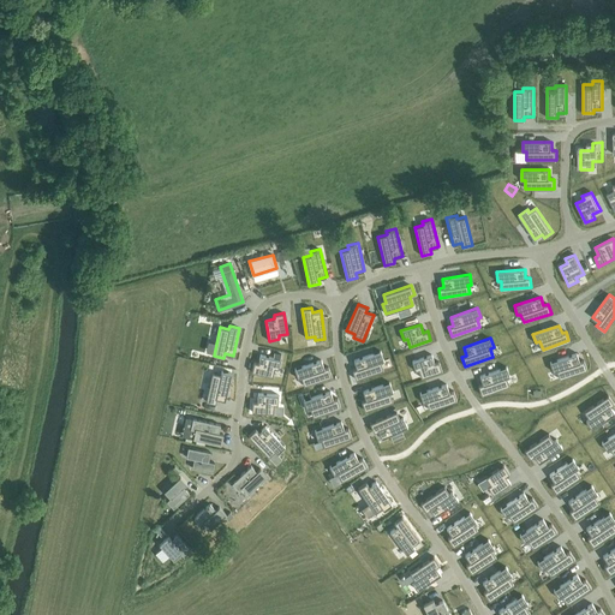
[(357,368),(352,370),(356,380),(383,370),(381,362),(384,360),(381,351),(354,360),(357,368)]
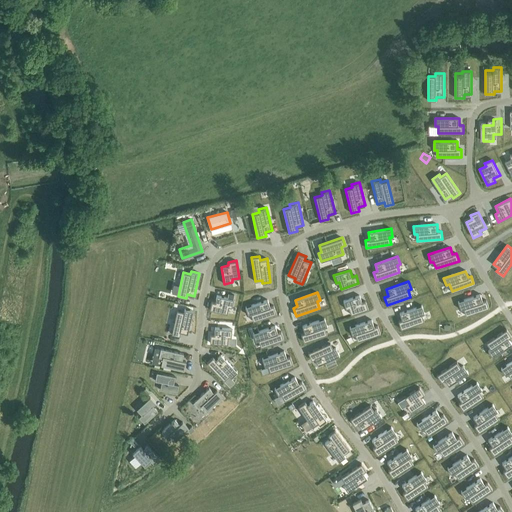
[(480,294),(458,301),(461,309),(464,308),(465,315),(488,307),(486,300),(482,301),(480,294)]
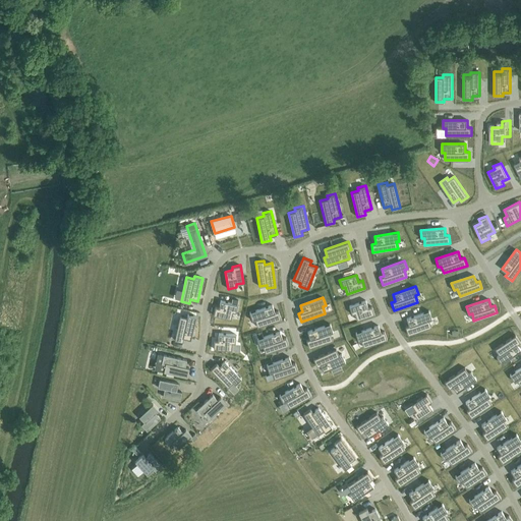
[(215,306),(213,314),(231,319),(233,311),(236,312),(237,304),(221,300),(219,307),(215,306)]
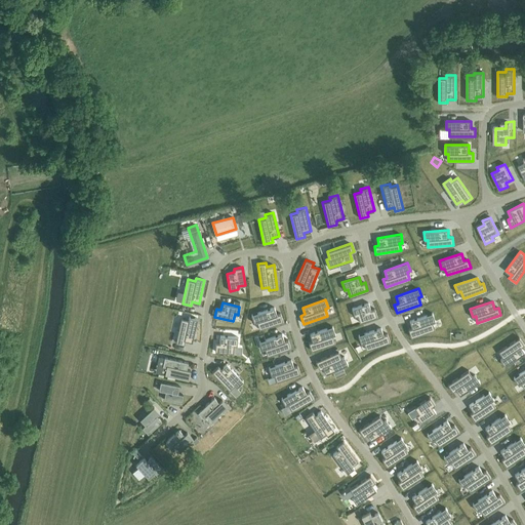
[(368,303),(352,308),(355,316),(357,316),(360,322),(377,317),(374,309),(371,310),(368,303)]
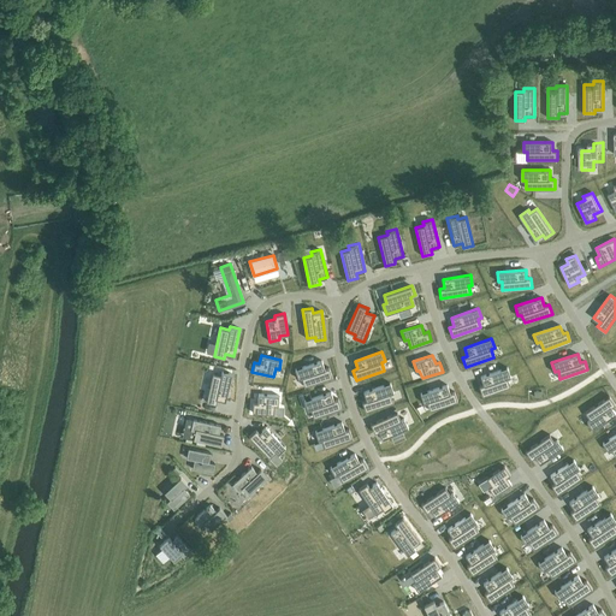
[(321,360),(295,369),(298,379),(302,378),(304,386),(332,377),(329,367),(325,368),(321,360)]
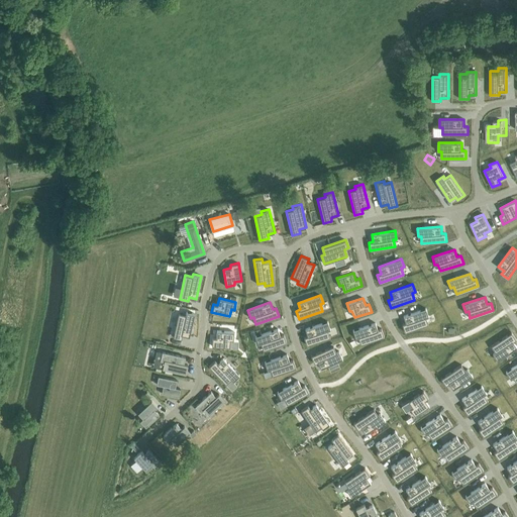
[(406,323),(402,324),(405,332),(428,324),(426,317),(428,316),(426,308),(403,316),(406,323)]
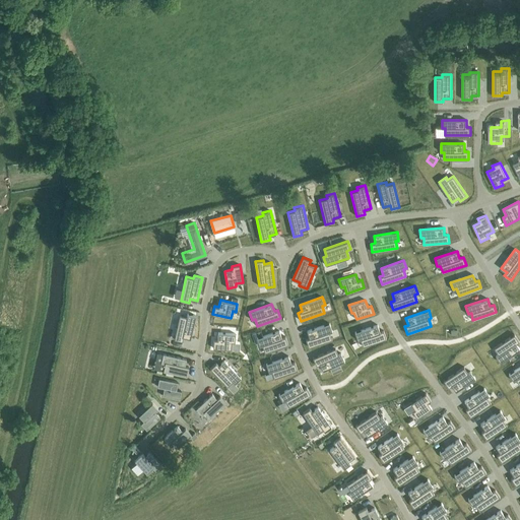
[(180,315),(174,339),(183,341),(183,337),(190,339),(196,316),(187,314),(187,317),(180,315)]
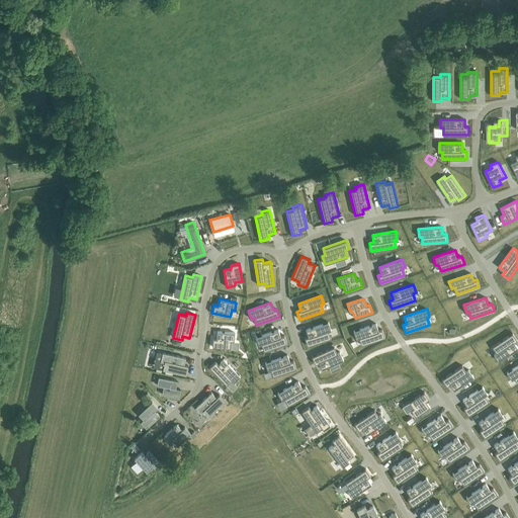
[(309,336),(305,338),(308,346),(331,338),(328,331),(331,330),(328,322),(306,330),(309,336)]
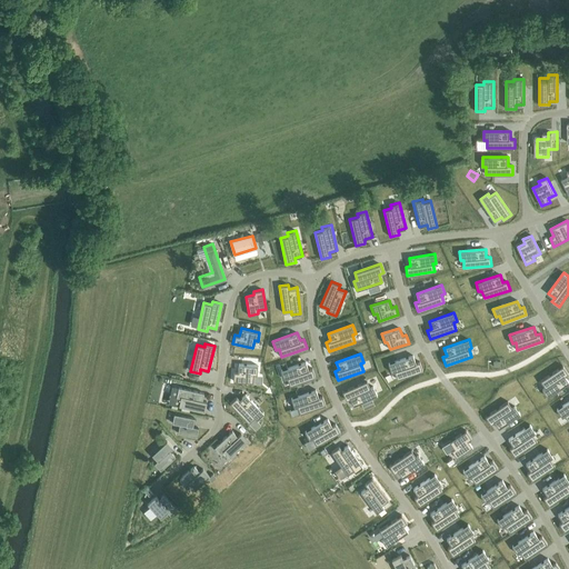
[(413,355),(388,363),(391,372),(395,371),(397,379),(422,370),(420,361),(416,362),(413,355)]
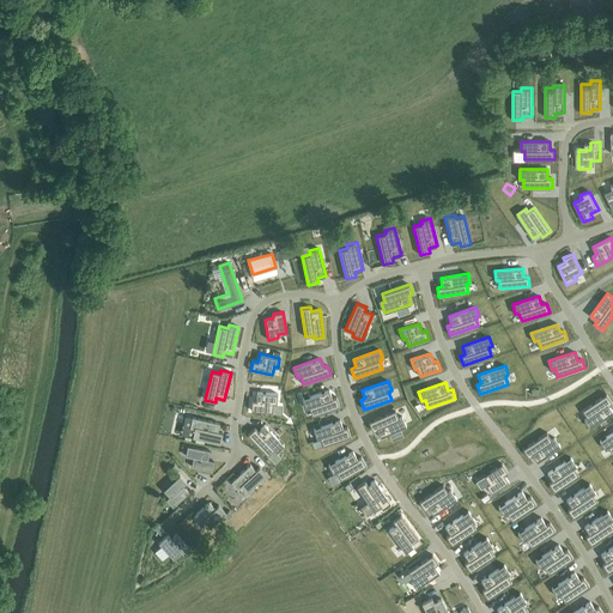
[(329,389),(303,399),(305,408),(309,407),(311,416),(340,406),(337,396),(332,398),(329,389)]
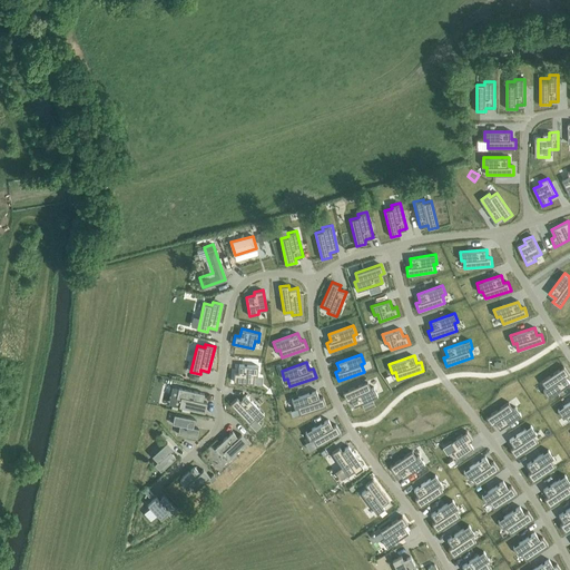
[(234,372),(234,382),(254,383),(254,375),(257,375),(258,365),(239,364),(238,372),(234,372)]
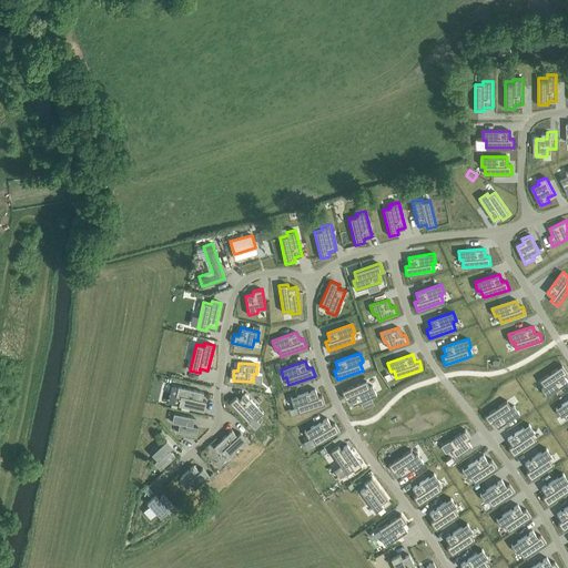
[(561,365),(539,379),(544,386),(541,388),(546,396),(567,382),(564,375),(567,373),(561,365)]
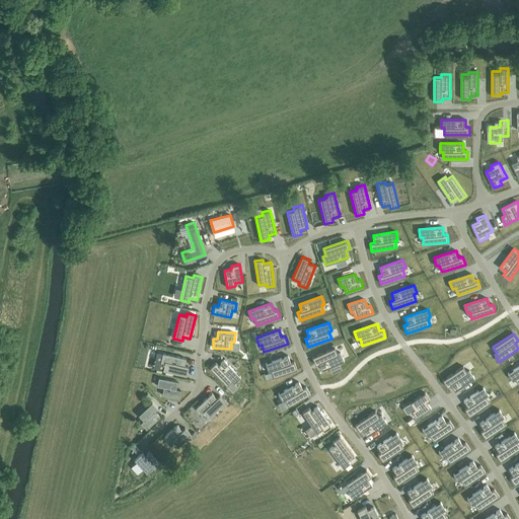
[(335,347),(312,357),(315,365),(319,363),(322,370),(344,360),(341,353),(338,354),(335,347)]
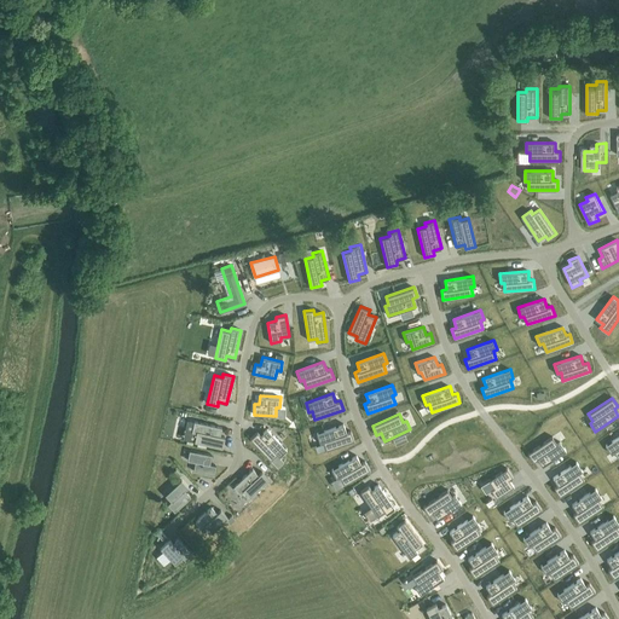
[(195,421),(192,431),(196,432),(195,441),(223,447),(225,437),(220,435),(221,427),(195,421)]
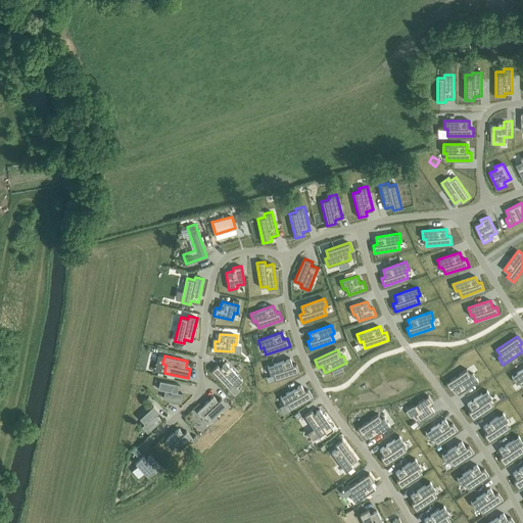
[(290,358),(268,366),(271,374),(273,373),(276,380),(299,372),(296,364),(292,365),(290,358)]
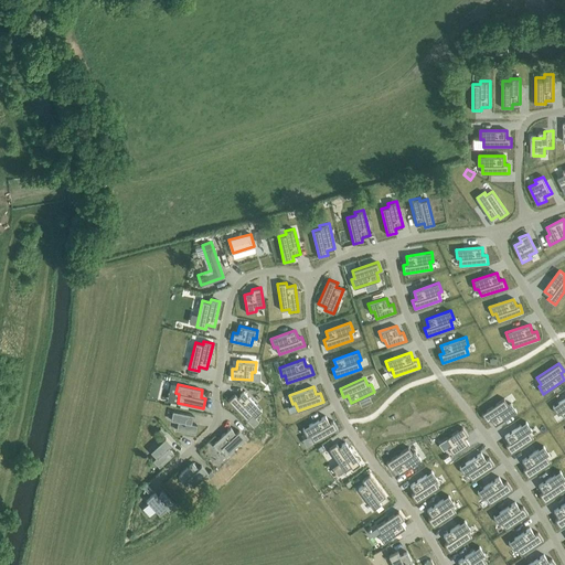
[(235,394),(228,401),(247,419),(253,414),(255,416),(262,409),(244,391),(238,396),(235,394)]
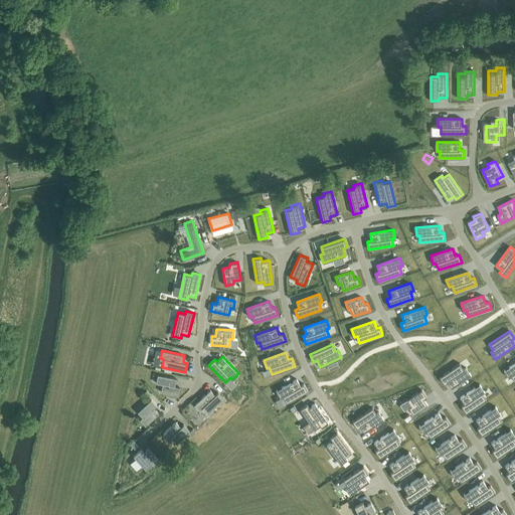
[(514,362),(504,370),(508,377),(511,375),(514,382),(514,381),(514,362)]
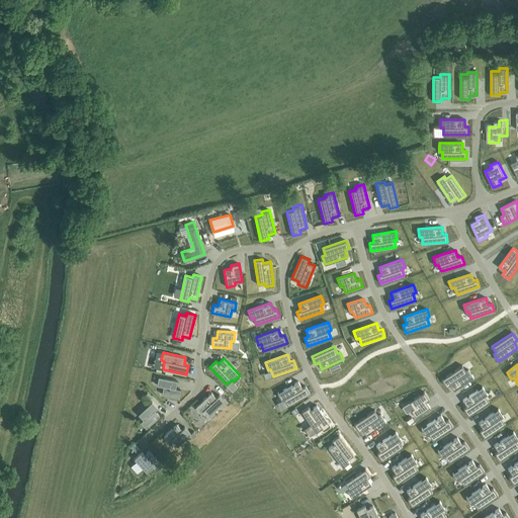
[(462,365),(441,378),(446,385),(449,383),(453,390),(473,376),(468,369),(466,371),(462,365)]
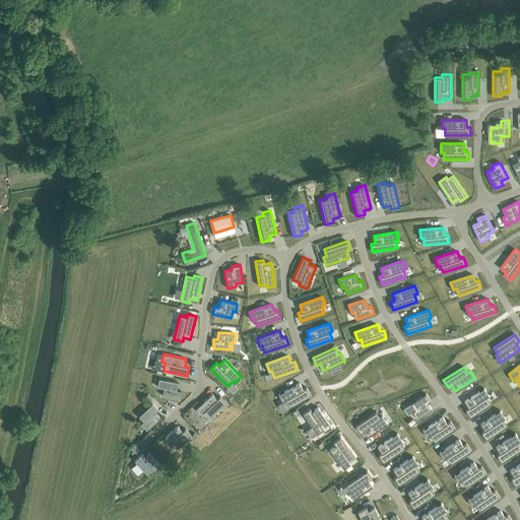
[(159,378),(157,386),(164,388),(163,395),(180,399),(181,391),(176,390),(178,382),(159,378)]
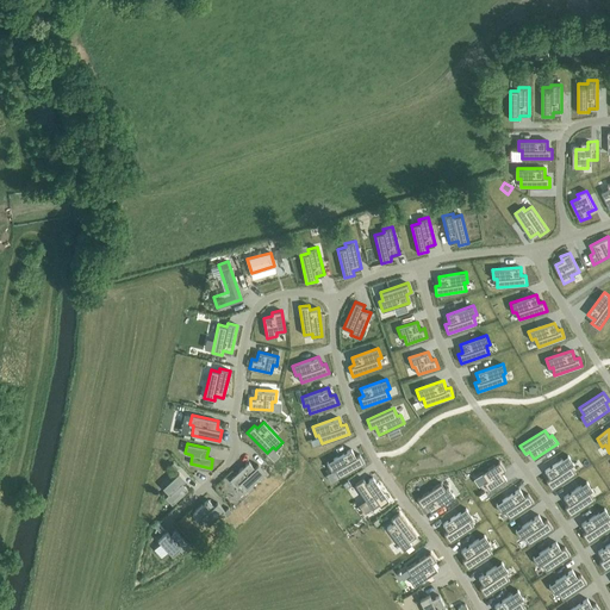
[(352,449),(327,462),(331,471),(335,470),(340,477),(365,462),(360,454),(355,456),(352,449)]
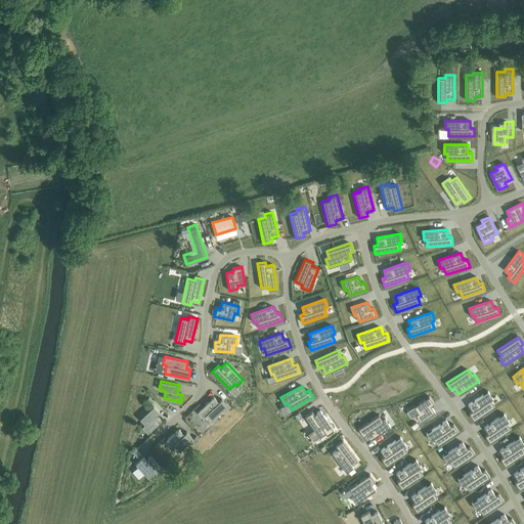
[(488,391),(468,404),(472,410),(469,412),(474,420),(494,406),(490,400),(492,398),(488,391)]
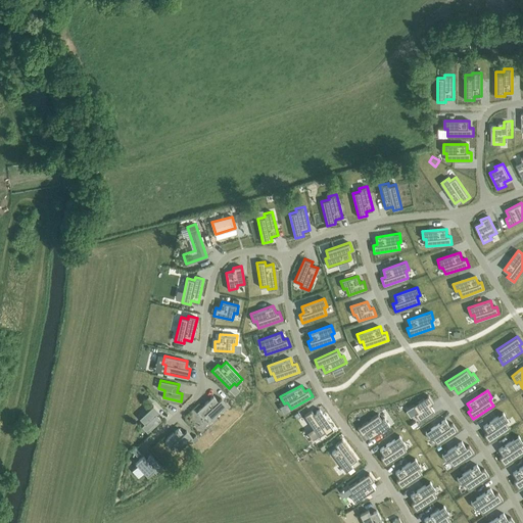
[(214,395),(197,411),(203,417),(205,415),(210,420),(227,405),(222,398),(219,401),(214,395)]
